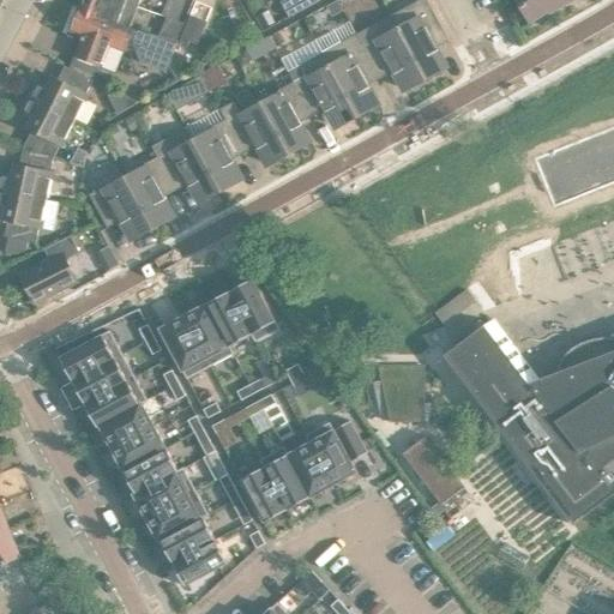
[(82,7),(80,8),(128,26),(137,6),(121,0),(80,0),(80,2),(82,7)]
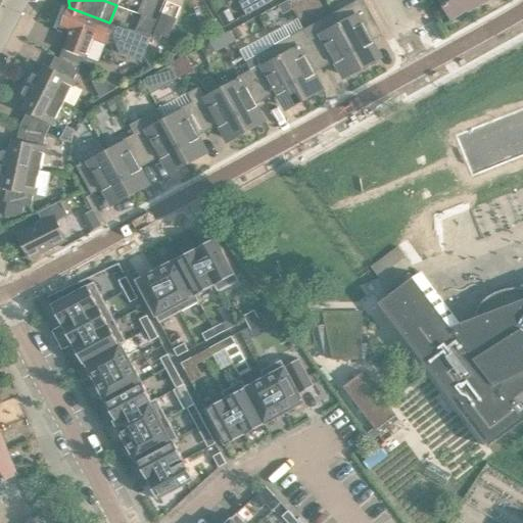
[(155,19),(159,8),(154,6),(156,0),(155,0),(141,0),(137,12),(140,13),(155,19)]
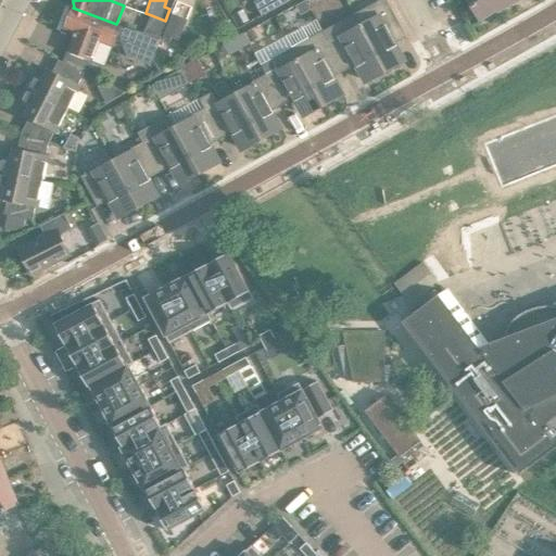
[(176,46),(193,4),(182,0),(174,0),(172,10),(169,9),(165,21),(159,38),(160,38),(160,39),(167,42),(176,46)]
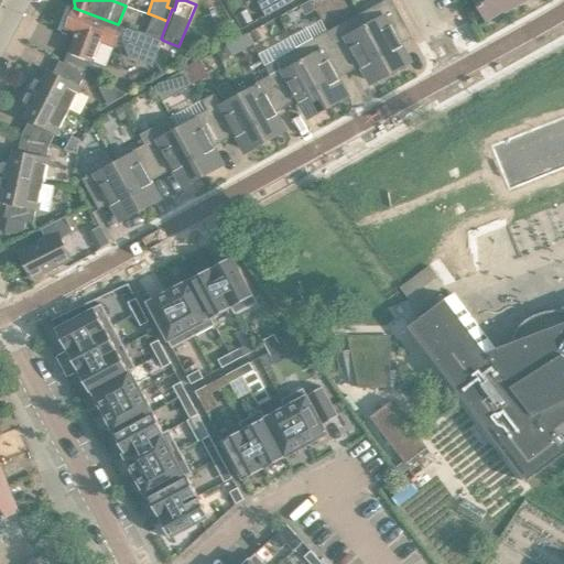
[(264,15),(293,0),(260,0),(257,2),(264,15)]
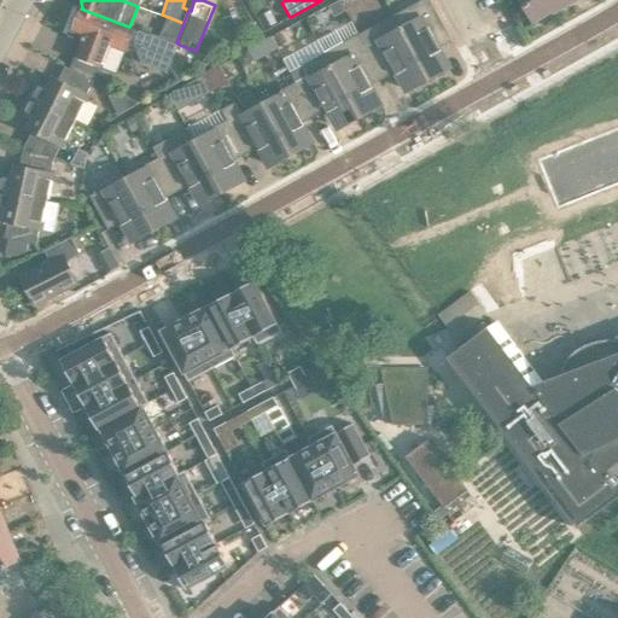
[(448,64),(436,42),(447,35),(450,41),(452,40),(429,0),(420,0),(392,16),(400,28),(427,80),(435,75),(439,69),(448,64)]
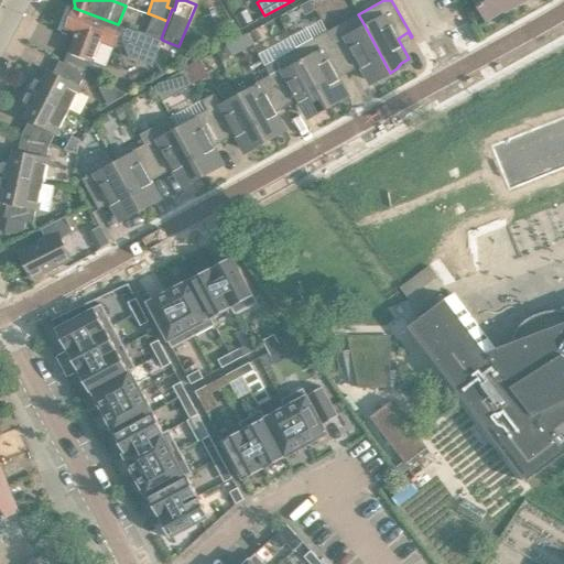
[(475,0),(486,19),(505,8),(506,10),(518,3),(516,1),(517,0),(475,0)]
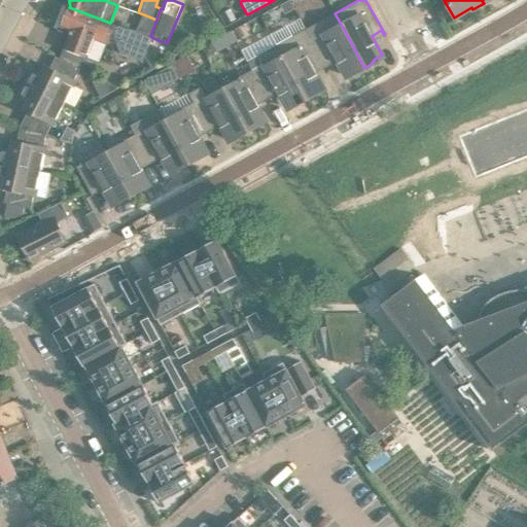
[(140,32),(135,31),(111,25),(110,24),(110,23),(69,7),(66,14),(64,14),(61,23),(63,24),(60,31),(68,34),(63,47),(98,61),(105,43),(108,44),(116,41),(123,42),(124,39),(147,48),(147,46),(150,46),(154,45),(157,43),(159,40),(151,37),(151,36),(150,36),(140,32)]
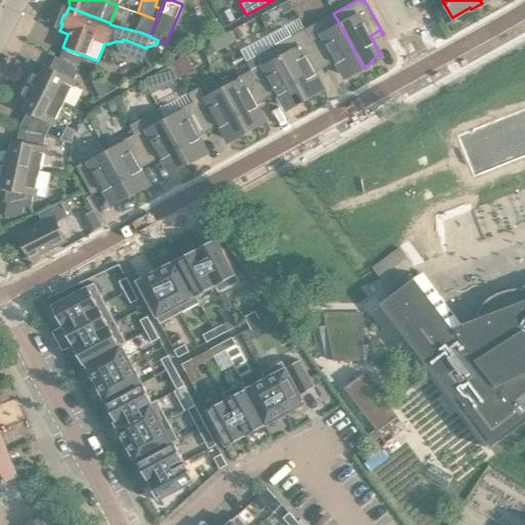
[(150,36),(156,19),(140,13),(137,12),(146,16),(139,32),(150,36)]
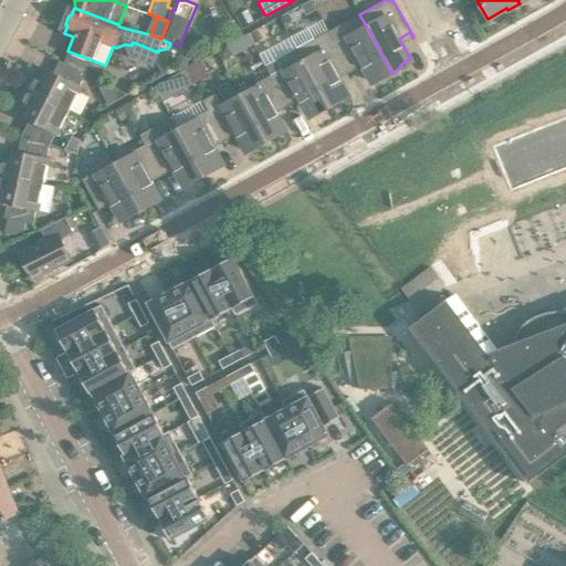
[(327,31),(347,66),(358,61),(369,81),(377,76),(385,76),(391,73),(366,25),(359,14),(327,31)]
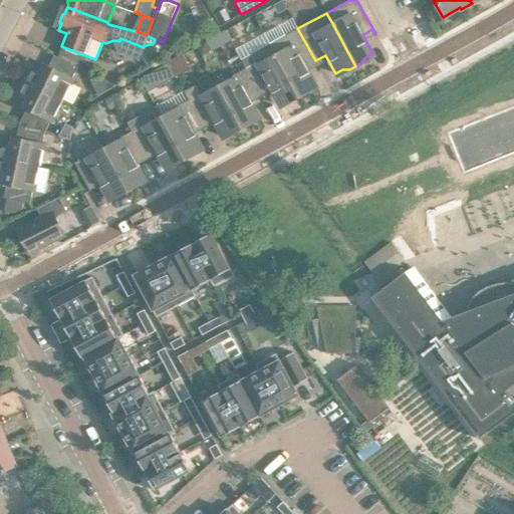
[(308,88),(315,84),(305,66),(315,60),(297,28),(269,44),(298,97),(304,93),(308,88)]
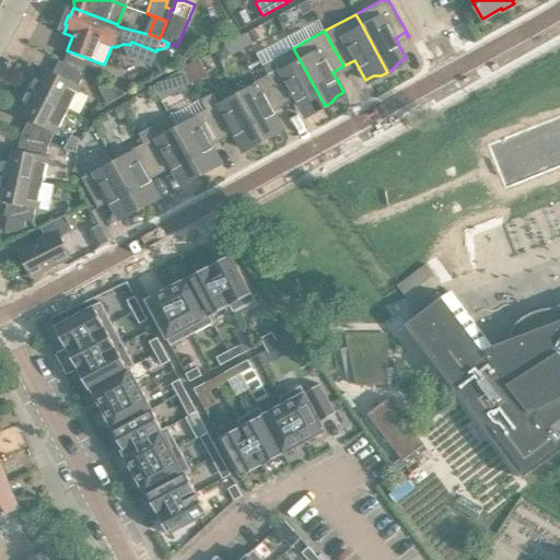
[(293,34),(268,47),(273,56),(298,43),(293,34)]
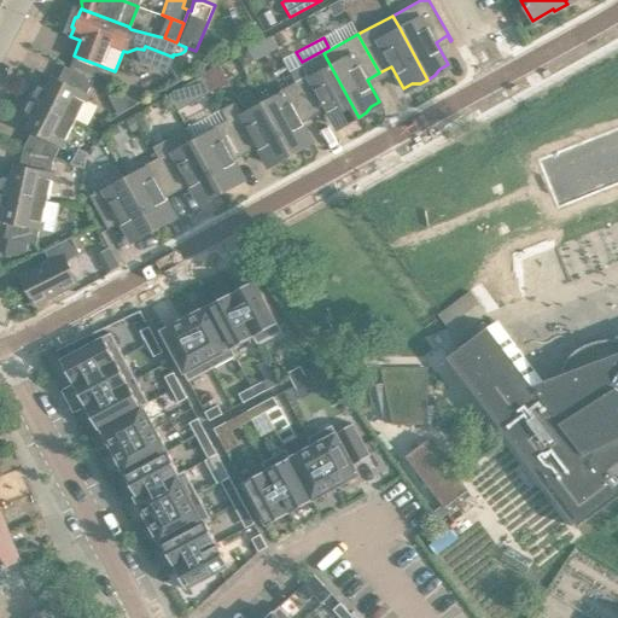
[(351,121),(359,117),(324,53),(290,71),(296,82),(310,110),(322,104),(334,126),(343,121),(351,121)]
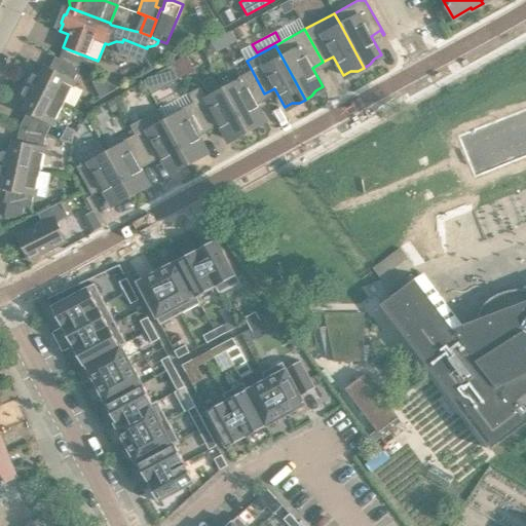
[(25,83),(64,103),(75,80),(73,79),(79,69),(54,57),(49,67),(45,66),(41,74),(32,69),(25,83)]
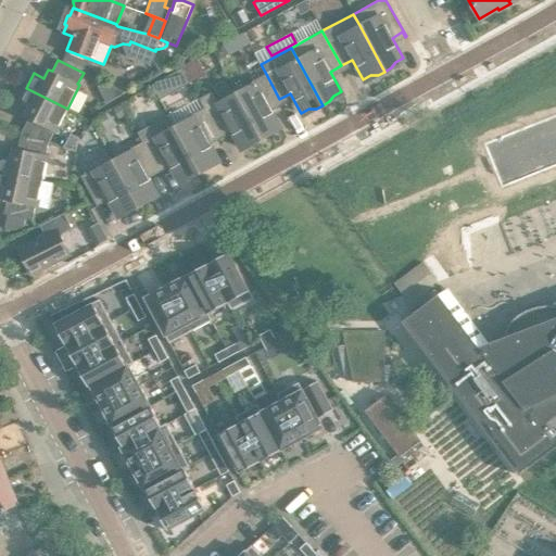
[(202,70),(197,60),(182,68),(188,78),(202,70)]
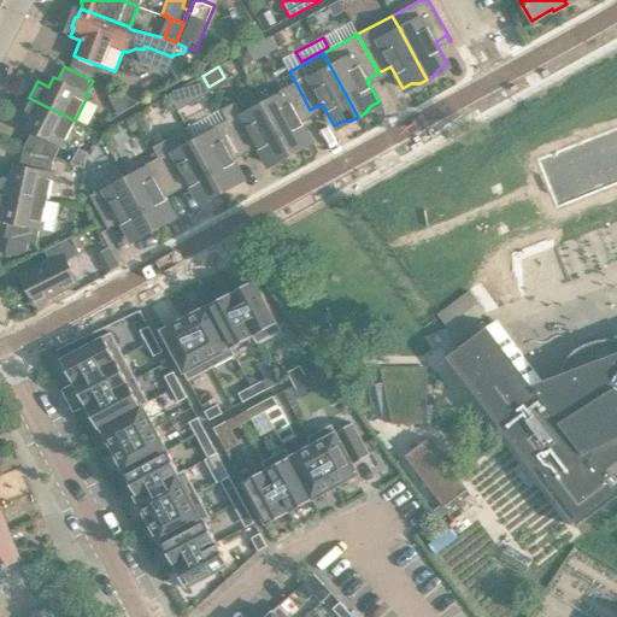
[(301,144),(310,139),(298,117),(310,110),(295,82),(281,89),(282,92),(262,103),(291,154),(297,150),(301,144)]
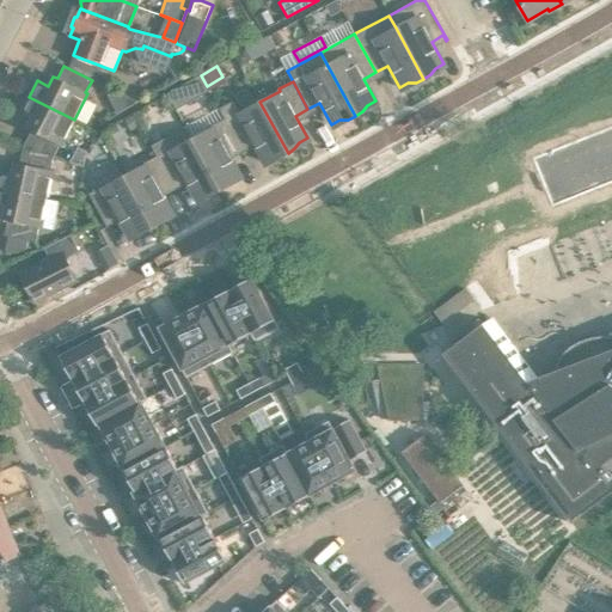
[(31,130),(23,146),(53,157),(59,145),(61,146),(74,120),(29,97),(20,112),(32,118),(26,128),(31,130)]
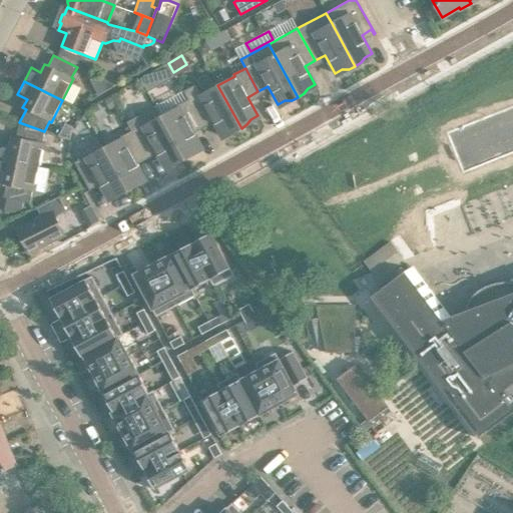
[(194,85),(183,91),(188,99),(200,123),(210,117),(220,135),(227,131),(234,131),(241,128),(217,85),(200,95),(194,85)]
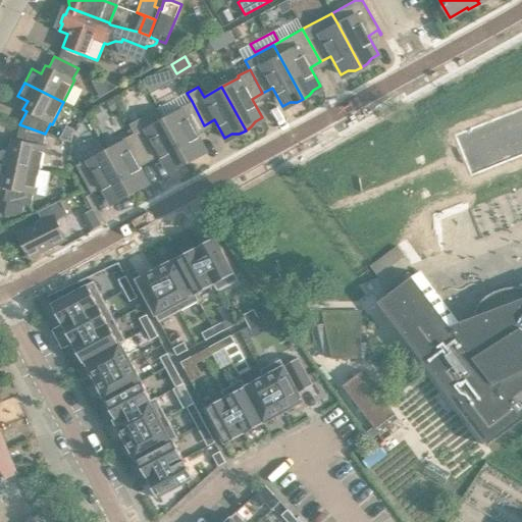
[(192,101),(179,107),(180,109),(163,119),(188,162),(193,158),(197,153),(204,149),(194,131),(204,125),(192,101)]
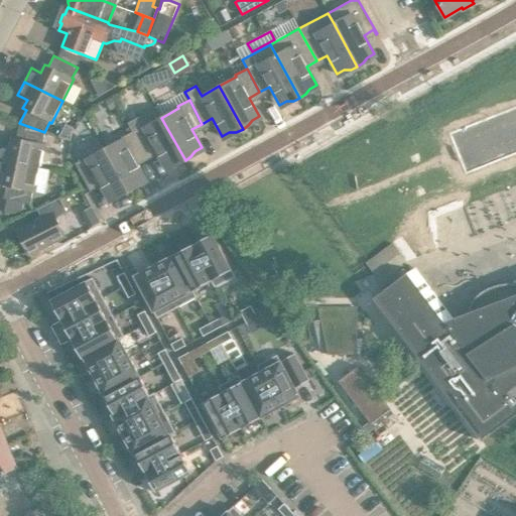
[(165,167),(172,163),(178,163),(185,160),(161,118),(155,107),(127,123),(145,155),(155,149),(165,167)]
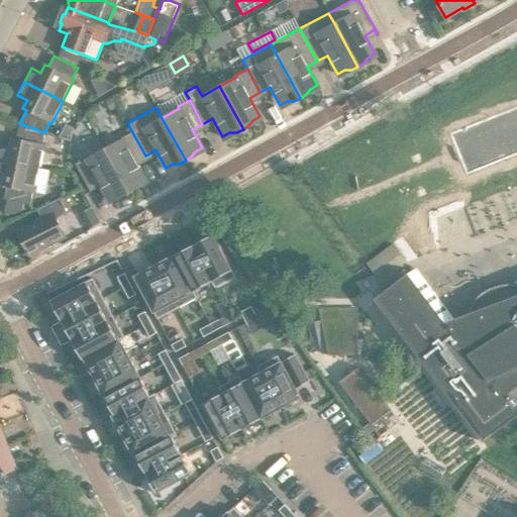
[(0,144),(0,160),(38,169),(44,144),(42,143),(44,132),(19,123),(16,138),(12,137),(10,146),(0,144)]
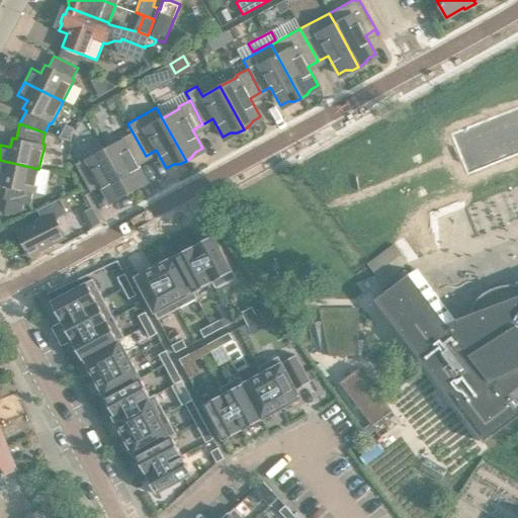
[(127,123),(133,133),(121,139),(122,140),(104,150),(128,193),(134,189),(138,183),(146,179),(136,161),(146,156),(127,123)]
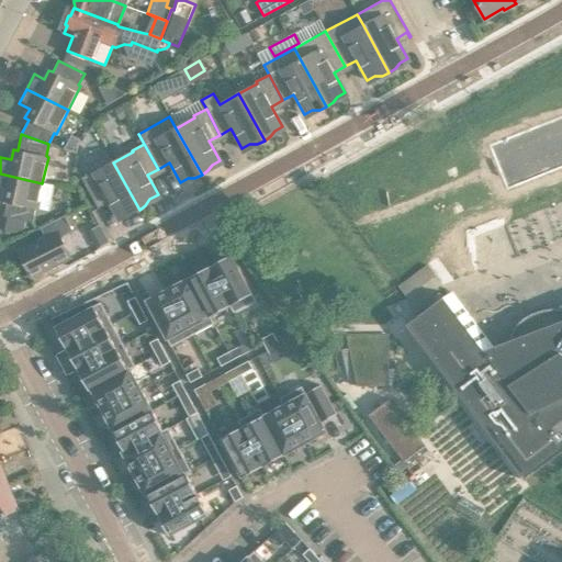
[(139,210),(113,163),(94,172),(93,171),(80,178),(98,209),(99,208),(96,202),(107,197),(117,216),(125,213),(133,212),(139,210)]
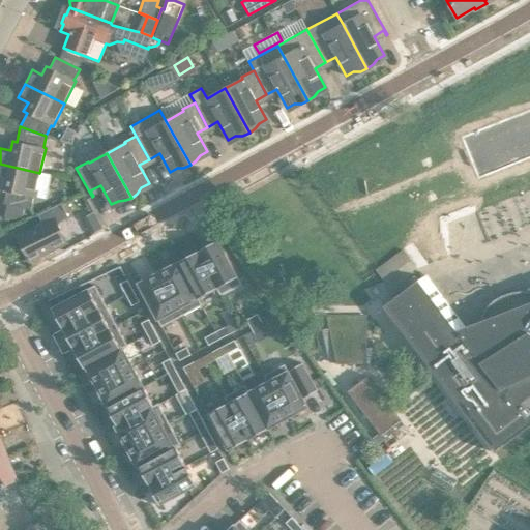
[(34,198),(39,173),(0,164),(0,179),(4,181),(2,190),(6,192),(3,204),(7,204),(4,217),(12,219),(23,215),(24,208),(30,209),(33,197),(34,198)]
